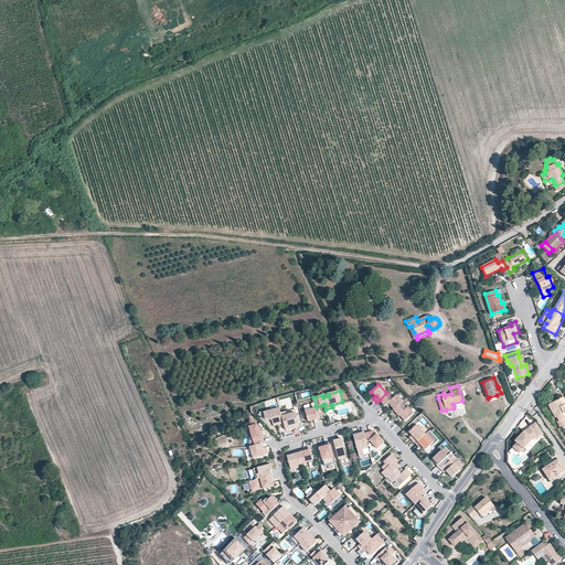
[(386,393),(380,400),(381,402),(385,406),(386,406),(388,403),(390,405),(394,408),(393,409),(395,412),(400,416),(402,417),(405,422),(414,414),(397,395),(394,397),(388,391),(386,393)]
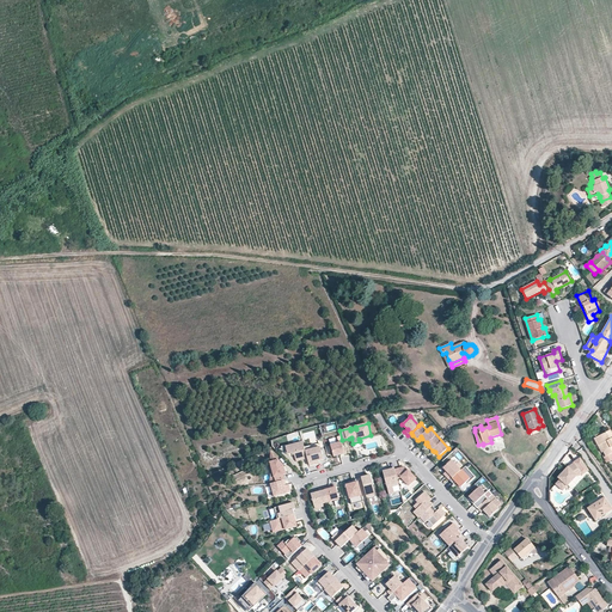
[(611,434),(610,430),(594,439),(601,453),(603,452),(605,457),(604,458),(606,463),(611,459),(611,434)]
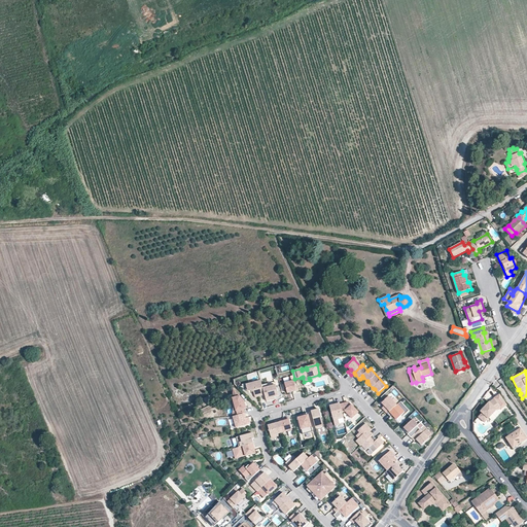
[(265,395),(262,385),(260,381),(246,385),(248,392),(252,391),(253,392),(255,397),(265,395)]
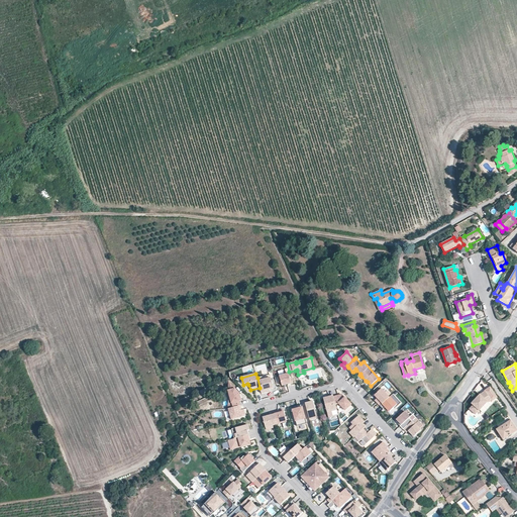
[(282,386),(292,383),(289,374),(280,376),(282,386)]
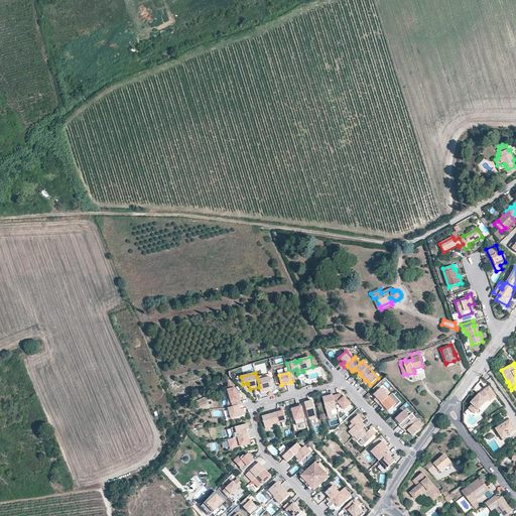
[(259,387),(261,392),(265,391),(264,390),(273,387),(270,377),(263,379),(262,376),(257,377),(259,387)]
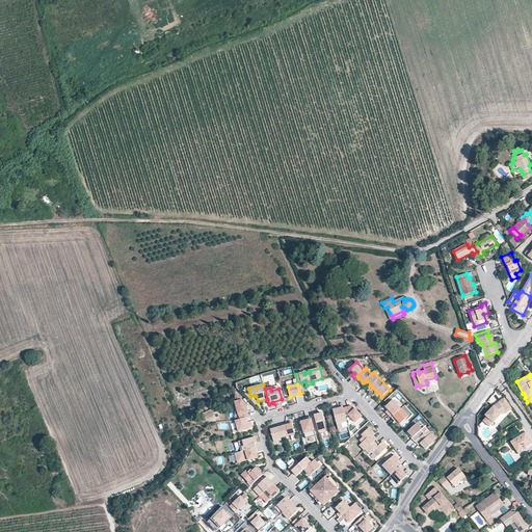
[(246,405),(236,393),(235,421),(247,418),(245,413),(248,413),(246,405)]
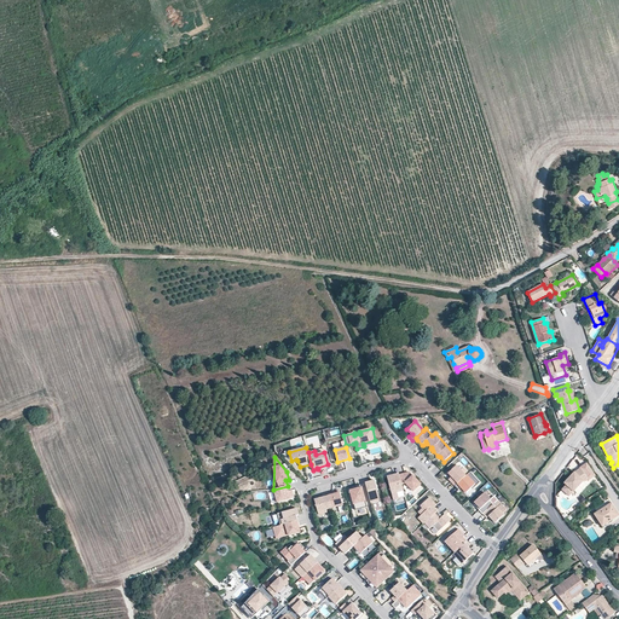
[(596,476),(586,463),(580,468),(580,469),(574,473),(565,482),(563,484),(566,485),(562,489),(568,496),(572,491),(573,492),(584,481),(585,481),(588,480),(589,481),(596,476)]
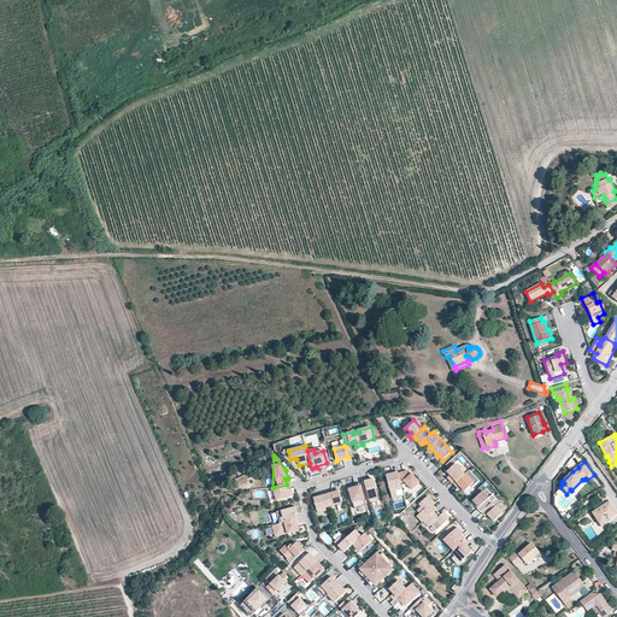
[(453,485),(464,475),(454,464),(447,471),(450,475),(448,477),(451,480),(450,481),(453,485)]
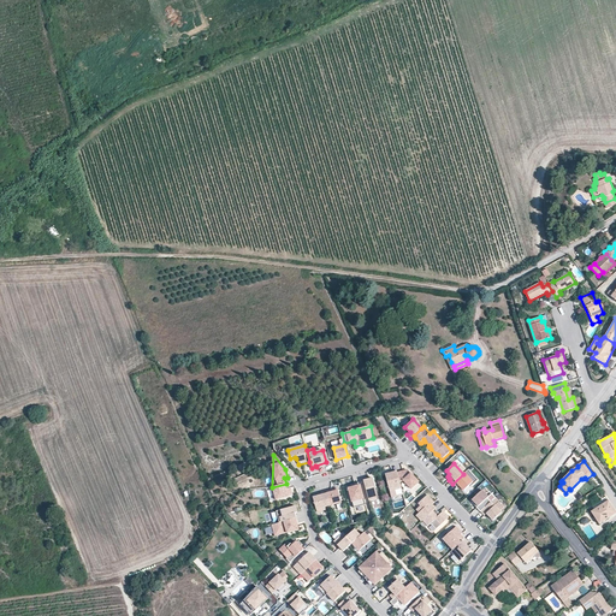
[(478,480),(468,469),(463,474),(452,484),(456,487),(457,486),(458,485),(461,487),(463,491),(469,485),(471,486),(478,480)]
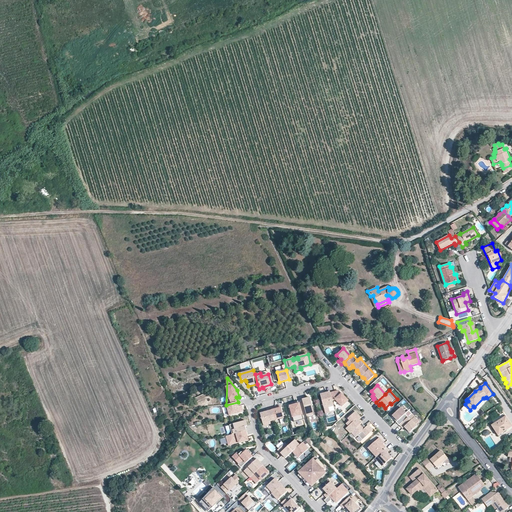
[(349,402),(339,391),(330,393),(332,401),(336,400),(343,408),(349,402)]
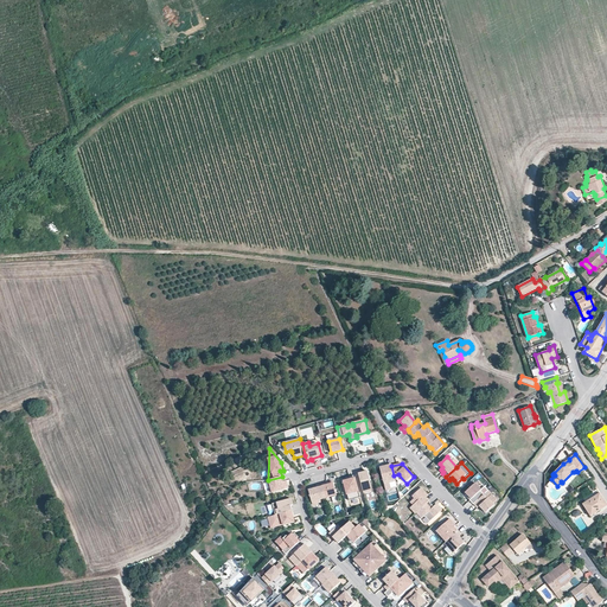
[(383,467),(379,468),(385,490),(397,487),(394,475),(391,466),(391,465),(385,466),(387,468),(384,468),(383,467)]
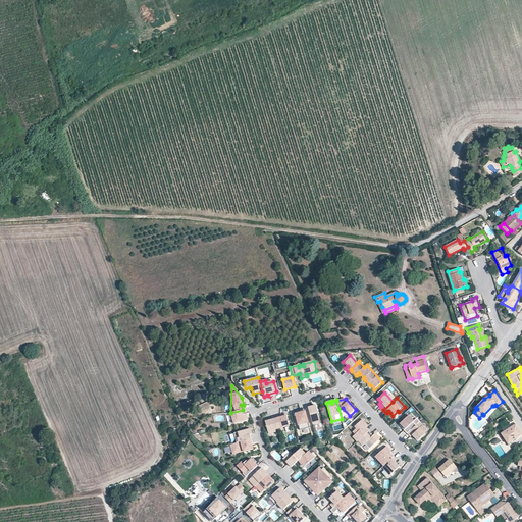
[(319,423),(318,414),(316,414),(316,413),(318,412),(316,406),(308,408),(313,425),(319,423)]
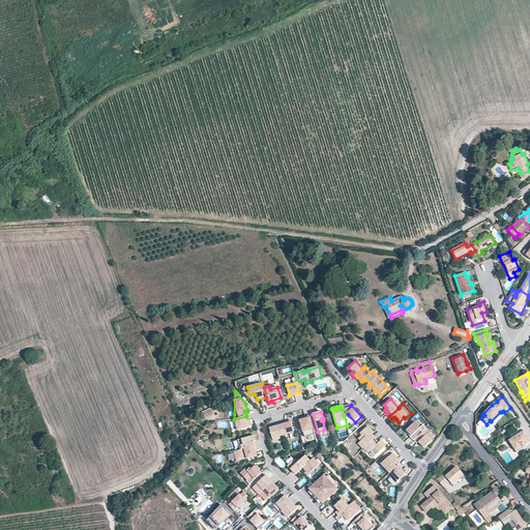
[(303,418),(299,419),(304,437),(315,434),(310,415),(304,416),(304,417),(305,419),(303,419),(303,418)]
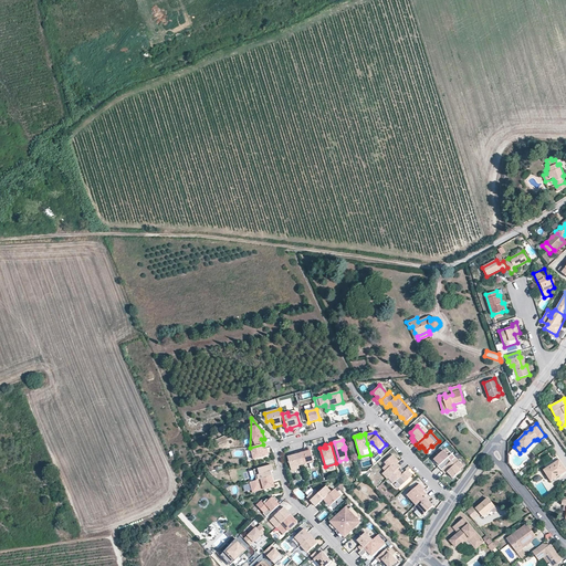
[(269,456),(266,449),(264,449),(263,444),(250,448),(253,460),(269,456)]
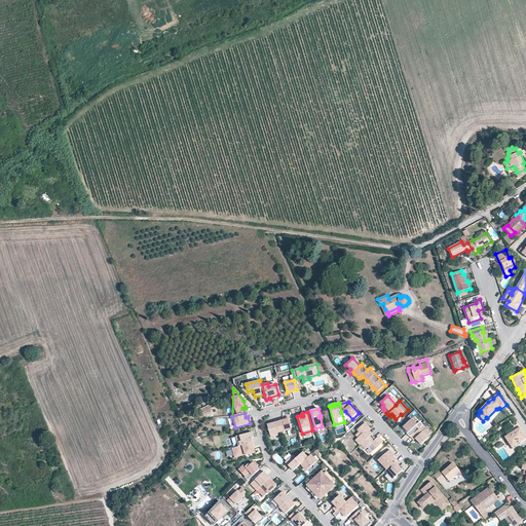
[(292,429),(288,417),(278,420),(282,431),(292,429)]
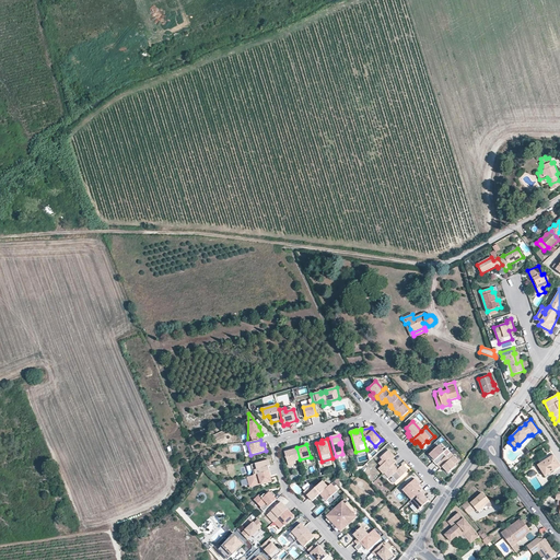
[(436,465),(446,456),(443,453),(444,452),(439,445),(429,455),(434,461),(433,462),(436,465)]
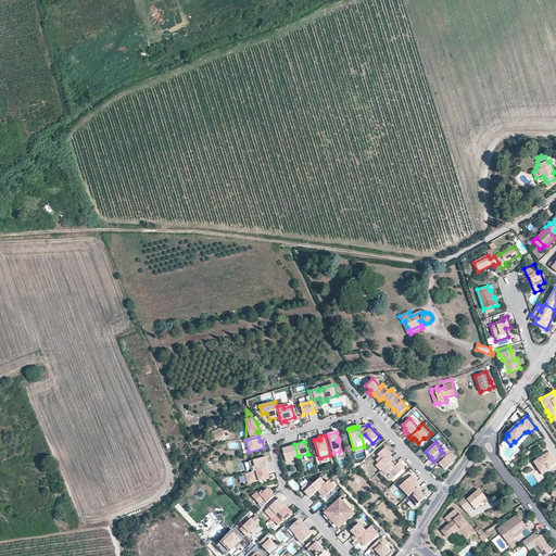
[(294,444),(294,443),(289,445),(289,447),(282,450),(286,463),(293,460),(293,458),(298,456),(294,444)]
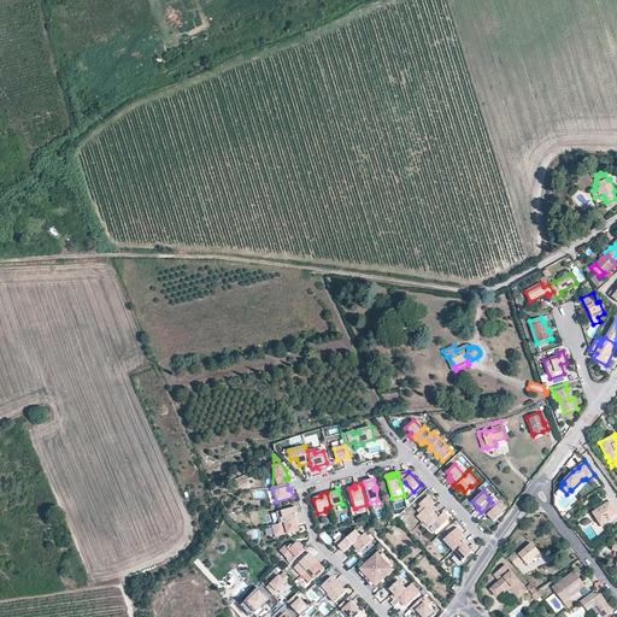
[(423,521),(436,510),(433,506),(435,504),(428,495),(419,504),(422,506),(417,510),(419,513),(417,516),(422,522),(423,521)]
